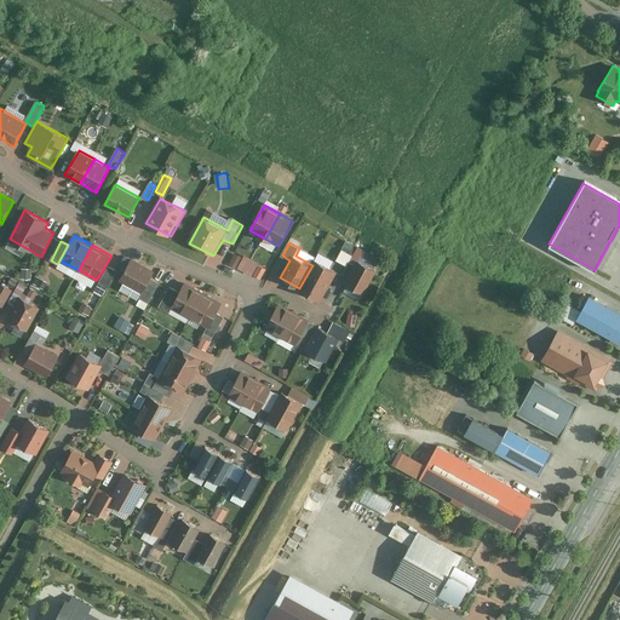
[(263,279),(269,265),(236,252),(231,264),(263,279)]
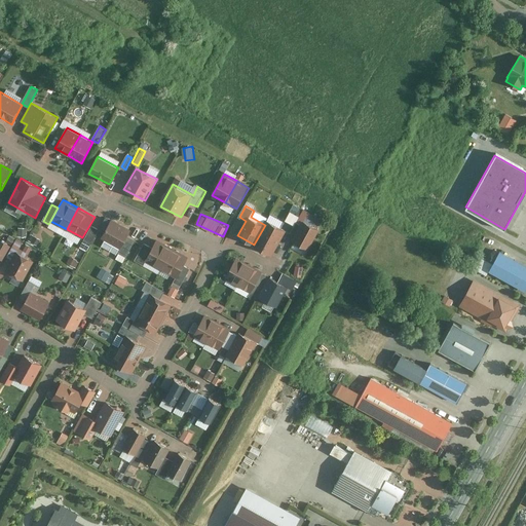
[(132,229),(112,219),(101,239),(120,250),(127,236),(132,229)]
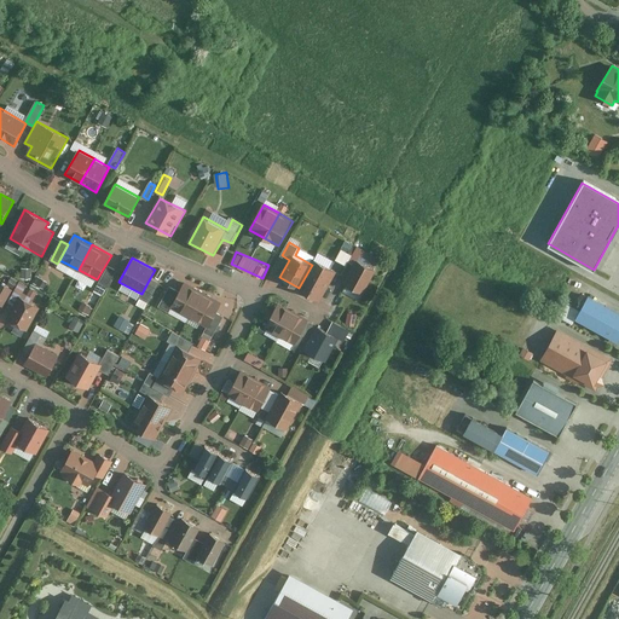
[(322,300),(337,271),(316,259),(312,265),(299,288),(322,300)]
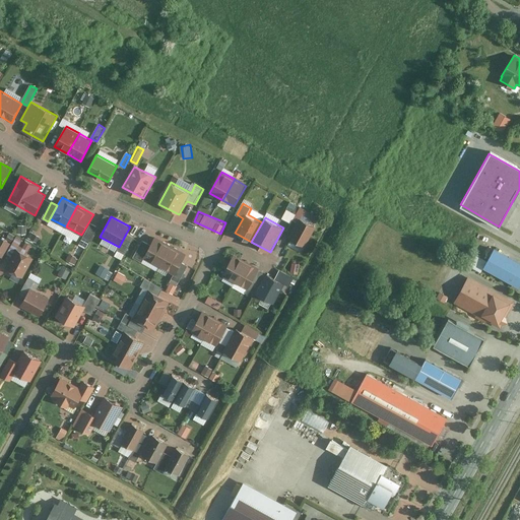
[(308,246),(317,226),(301,219),(291,238),(308,246)]
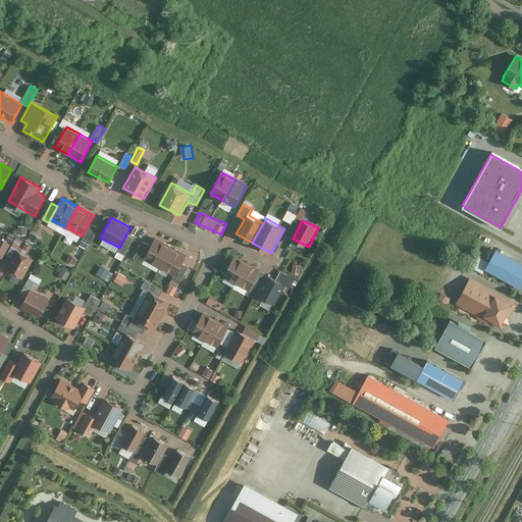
[(92,241),(98,227),(91,224),(85,238),(92,241)]
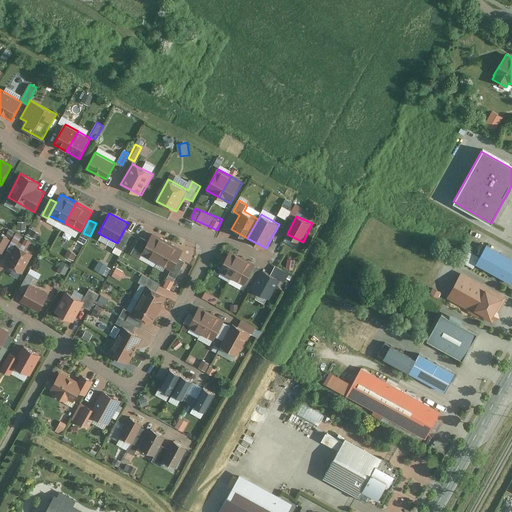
[(132,234),(124,230),(117,243),(115,246),(123,251),(132,234)]
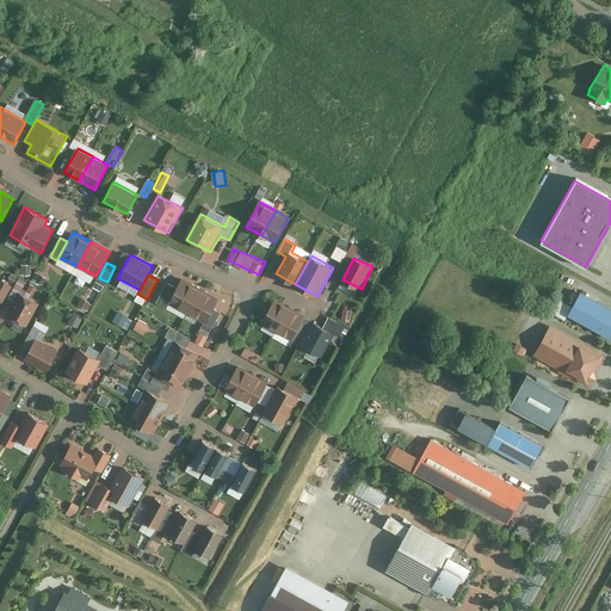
[(18,295),(26,282),(19,278),(11,291),(18,295)]
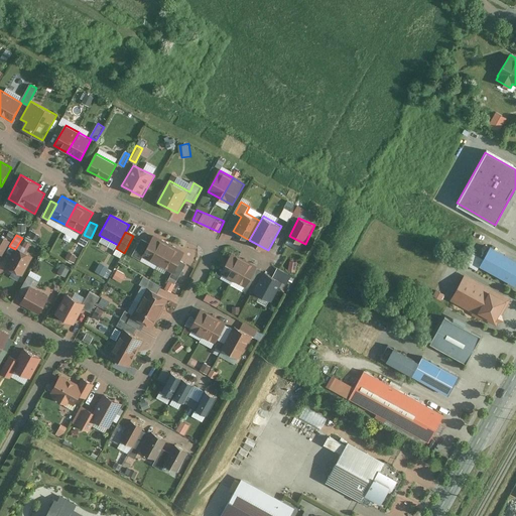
[(159,264),(170,244),(155,235),(150,244),(143,256),(159,264)]
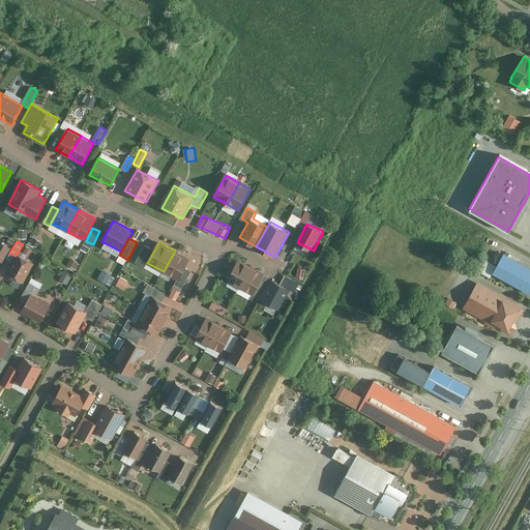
[(0,261),(2,262),(10,248),(1,243),(0,244),(0,261)]
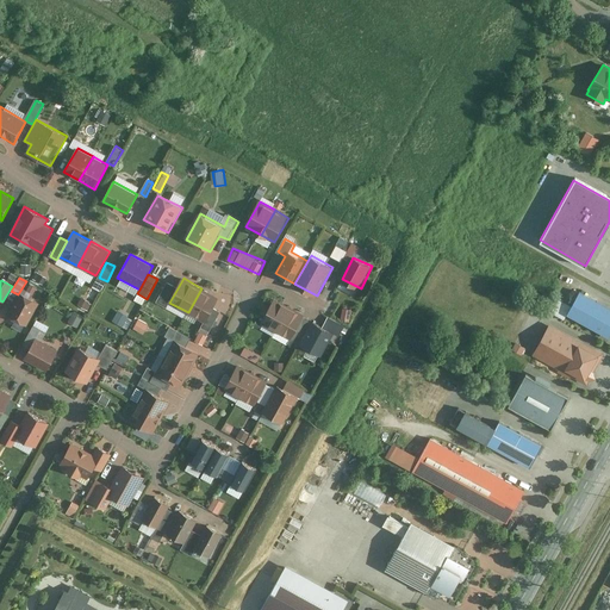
[(169,303),(178,288),(168,282),(157,302),(167,307),(169,303)]
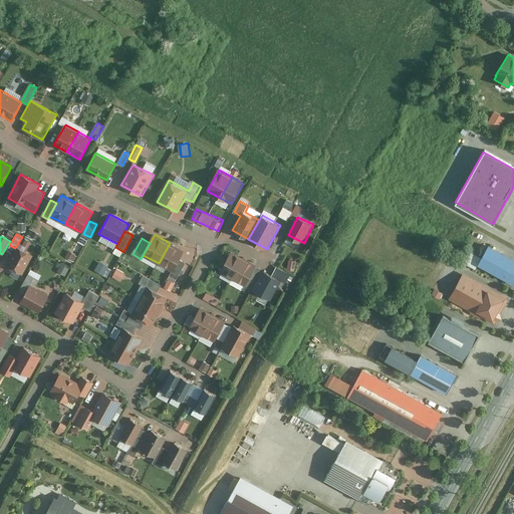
[(173,271),(180,259),(184,250),(170,243),(159,263),(173,271)]
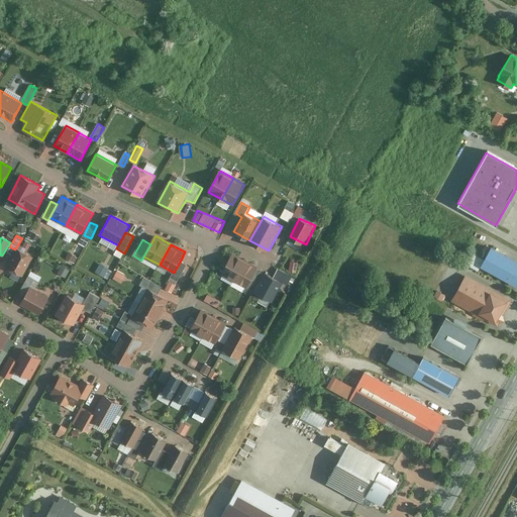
[(23,277),(33,256),(17,247),(6,268),(23,277)]
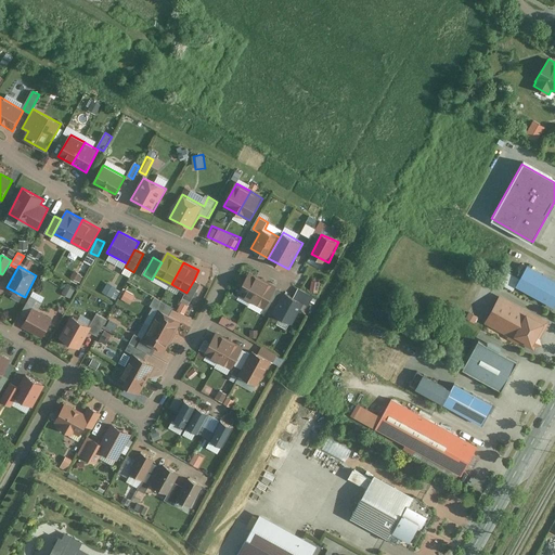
[(554,307),(554,280),(528,266),(516,286),(554,308),(554,307)]
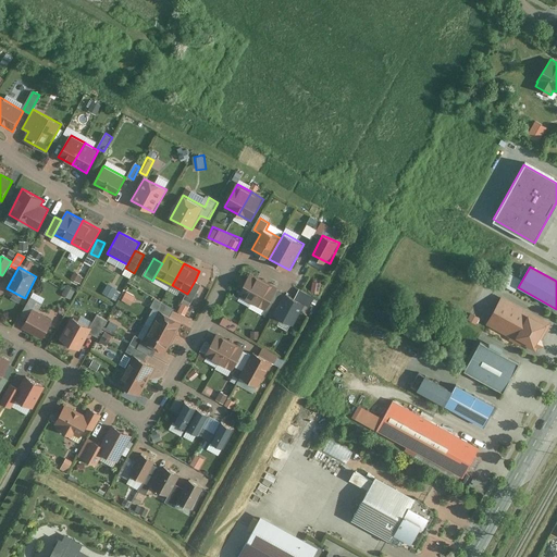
[(73,277),(82,283),(85,276),(76,271),(73,277)]
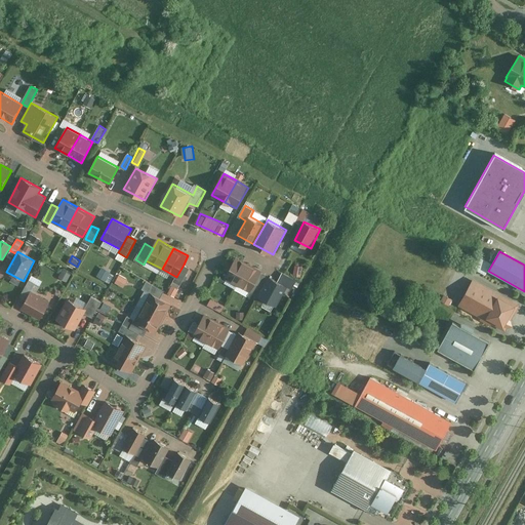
[(239,284),(250,265),(237,257),(226,277),(239,284)]
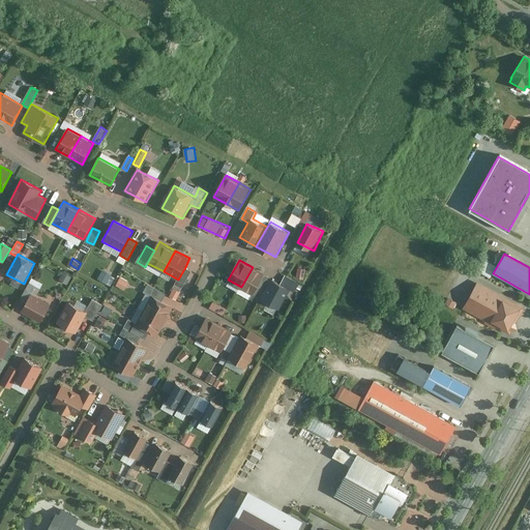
[(183,288),(192,270),(185,267),(178,280),(176,284),(183,288)]
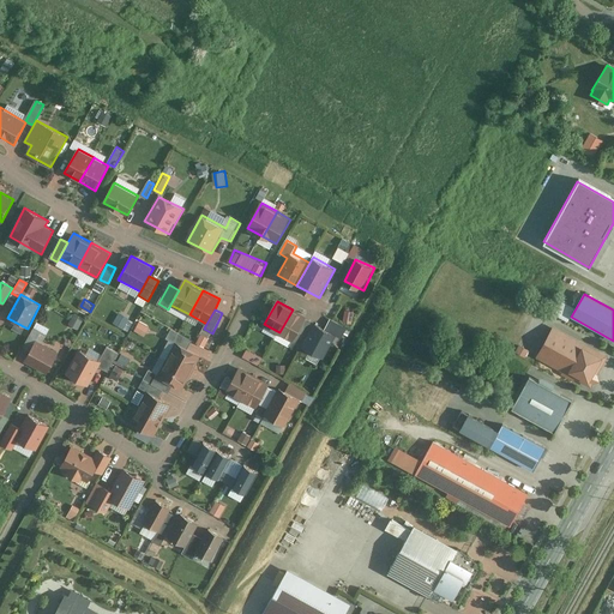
[(294,341),(307,318),(293,309),(280,332),(294,341)]
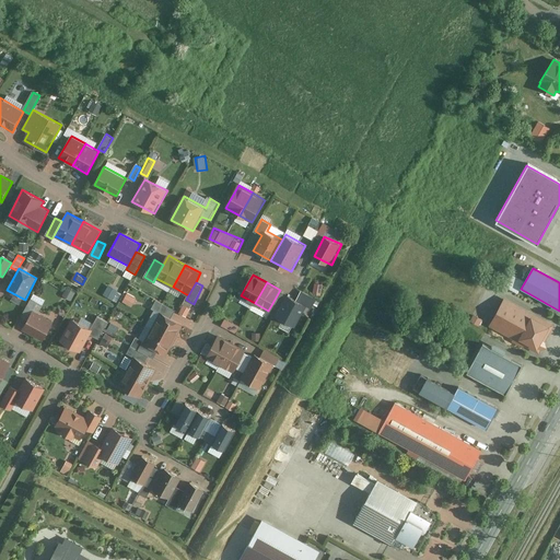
[(70,286),(65,295),(72,300),(78,290),(70,286)]
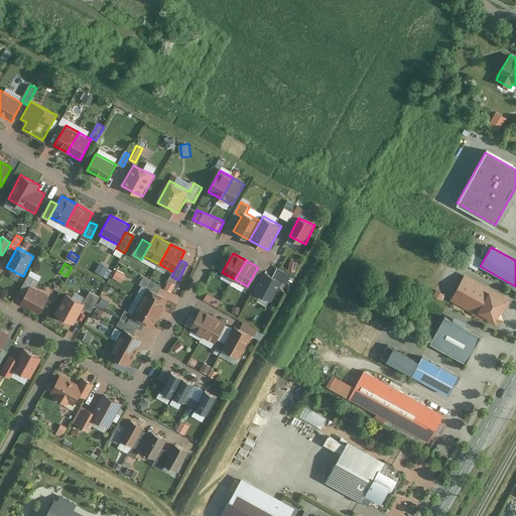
[(101,275),(110,272),(107,263),(98,265),(101,275)]
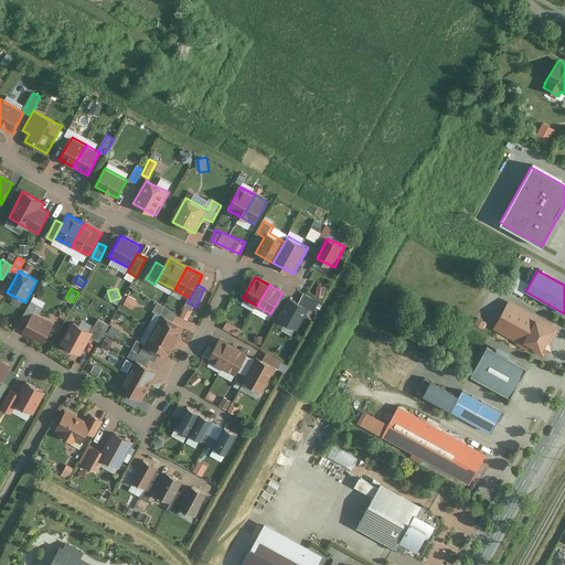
[(128,296),(126,306),(136,308),(138,299),(128,296)]
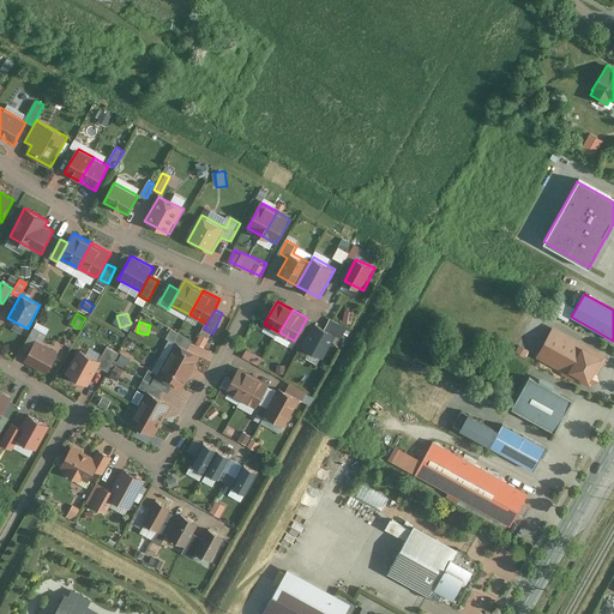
[(46,326),(38,323),(31,336),(38,339),(46,326)]
